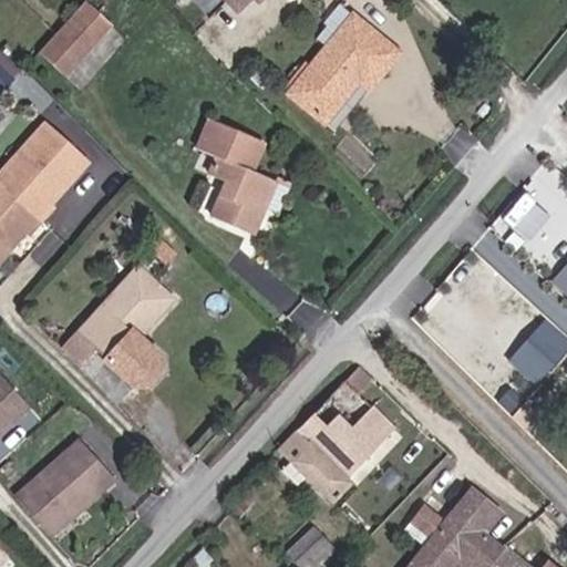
[(101,22),(78,1),(35,49),(59,69),(101,22)]
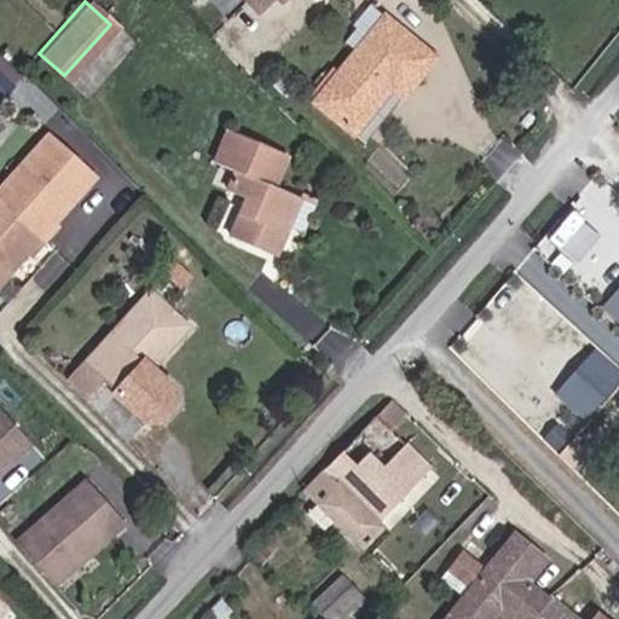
[(334,33),(345,41),(370,9),(359,1),(334,33)]
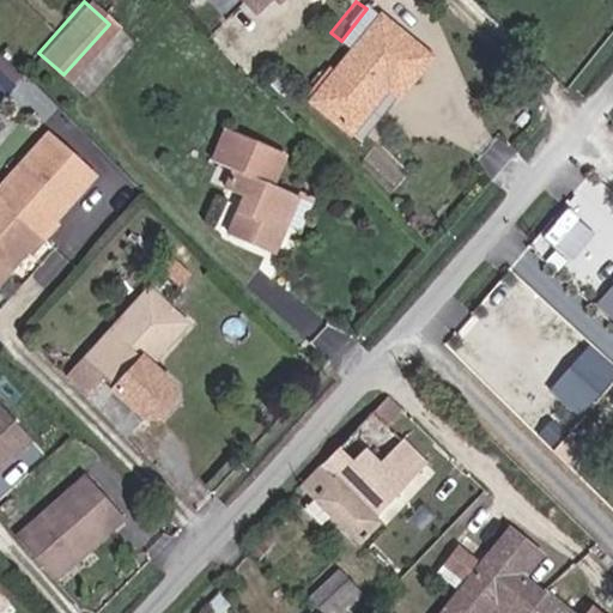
[(366,8),(341,41),(301,93),(343,126),(375,84),(384,92),(419,50),(366,8)]
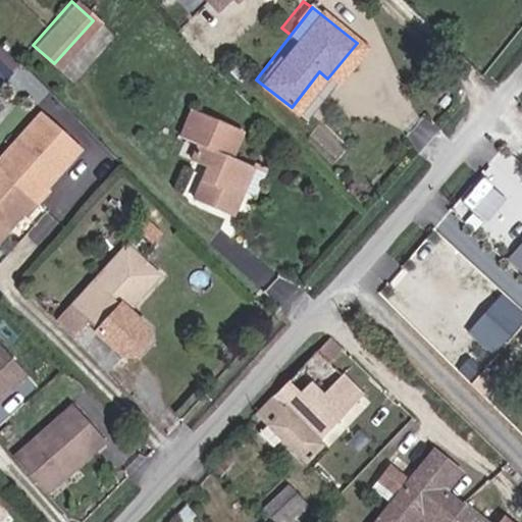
[(0,83),(18,62),(0,46),(0,83)]
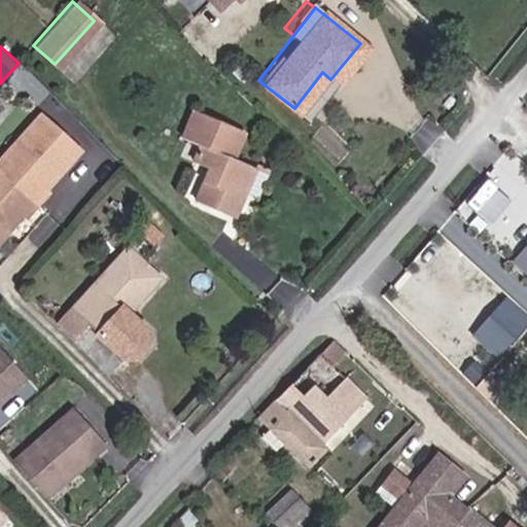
[(322,72),(294,108),(303,114),(330,79),(322,72)]
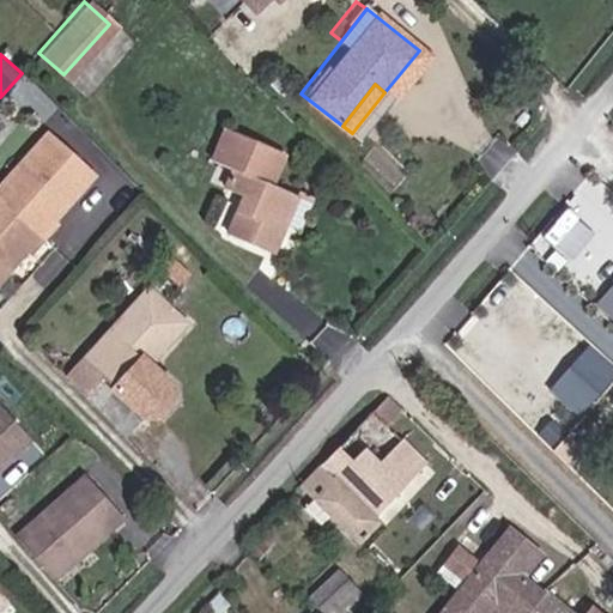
[(246,195),(241,211),(236,212),(229,232),(279,249),(289,220),(297,224),(304,198),(262,183),(277,146),(219,125),(206,153),(244,169),(242,175),(230,170),(224,187),(246,195)]
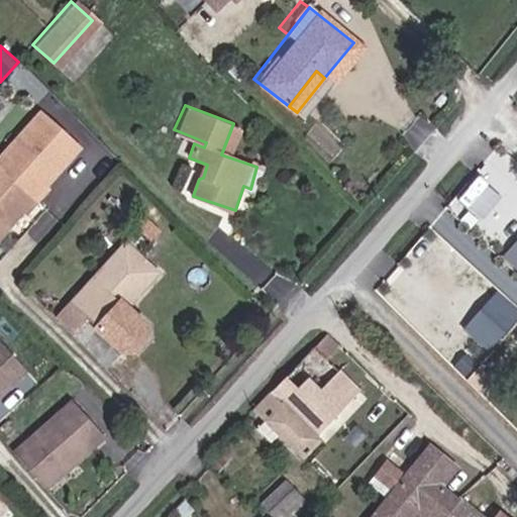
[(48,113),(0,165),(0,240),(13,226),(8,221),(22,206),(29,213),(53,189),(45,182),(59,168),(64,173),(87,148),(48,113)]
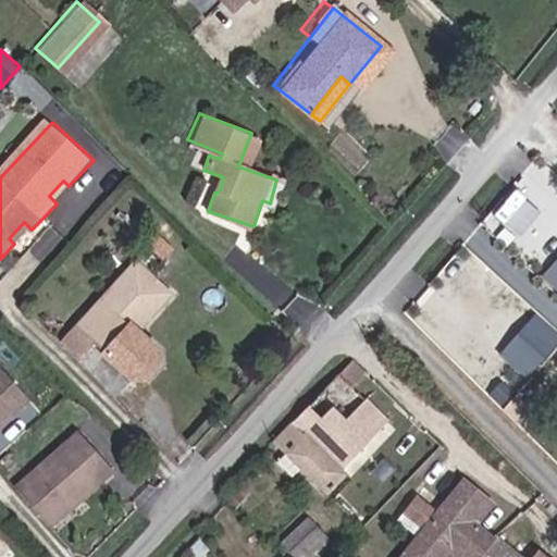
[(497,215),(522,230),(537,202),(512,188),(497,215)]
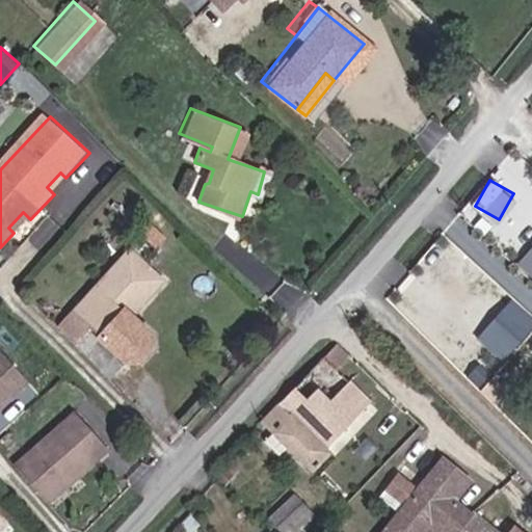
[(531,276),(531,245),(516,265),(531,276)]
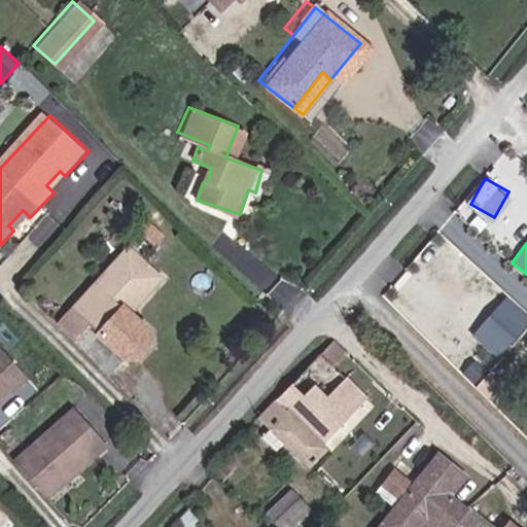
[(128,245),(59,323),(111,377),(129,356),(140,356),(152,342),(152,331),(132,311),(163,277),(128,245)]
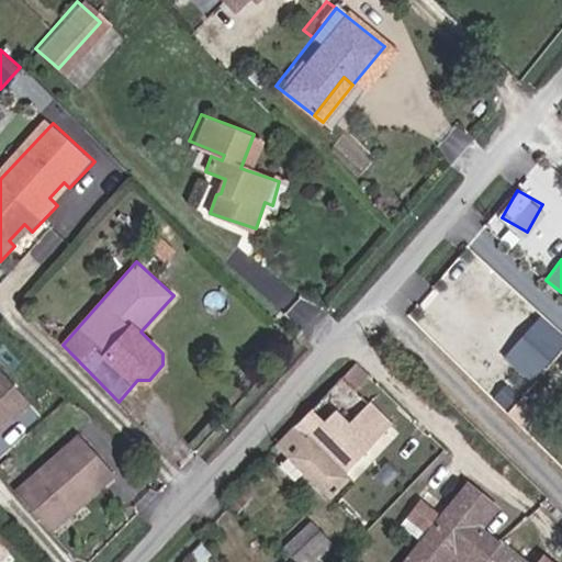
[(504,353),(535,380),(561,348),(561,330),(540,313),(504,353)]
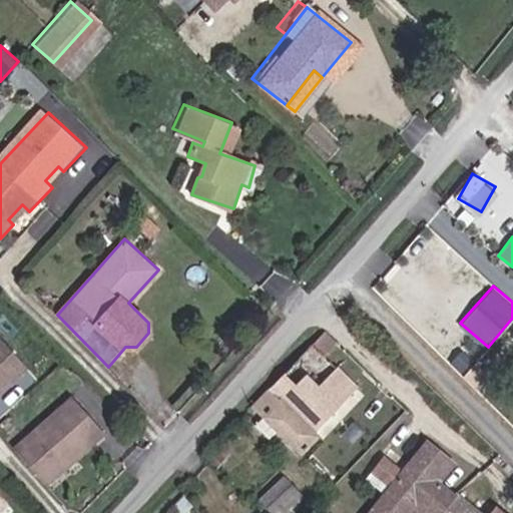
[(339,344),(327,333),(315,344),(328,356),(339,344)]
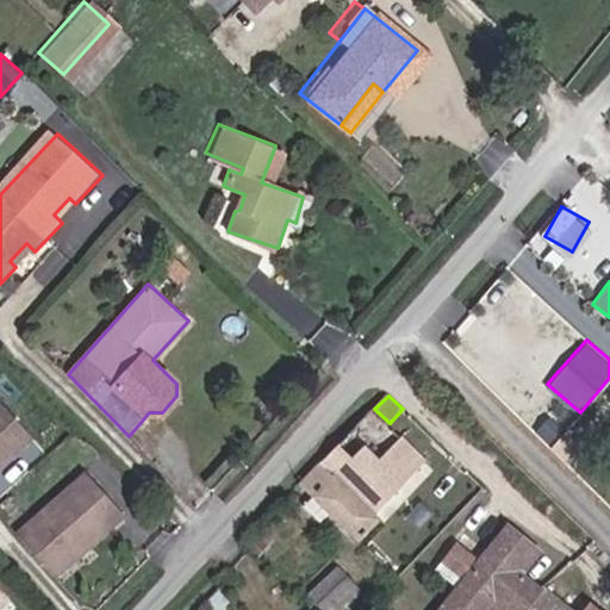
[(0,399),(0,467),(17,453),(14,449),(18,446),(25,446),(37,436),(4,397),(0,399)]
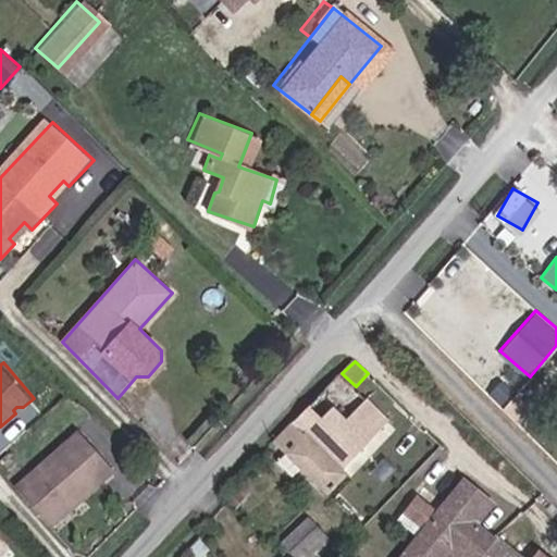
[(356,386),(342,373),(297,420),(343,465),(388,418),(356,386)]
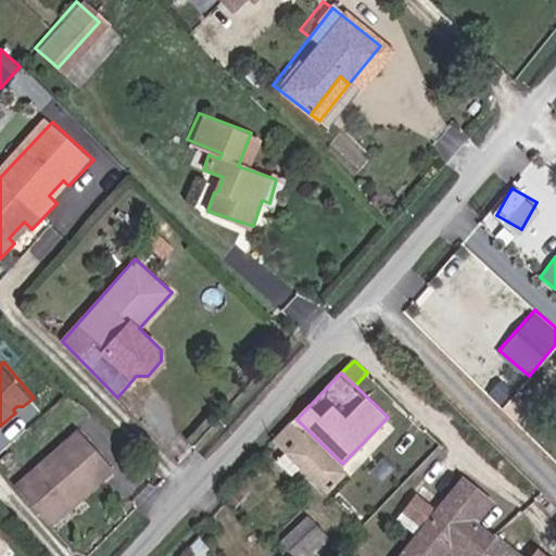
[(330,494),(351,471),(342,464),(297,419),(275,441),(286,452),(277,462),(291,476),(303,466),(330,494)]
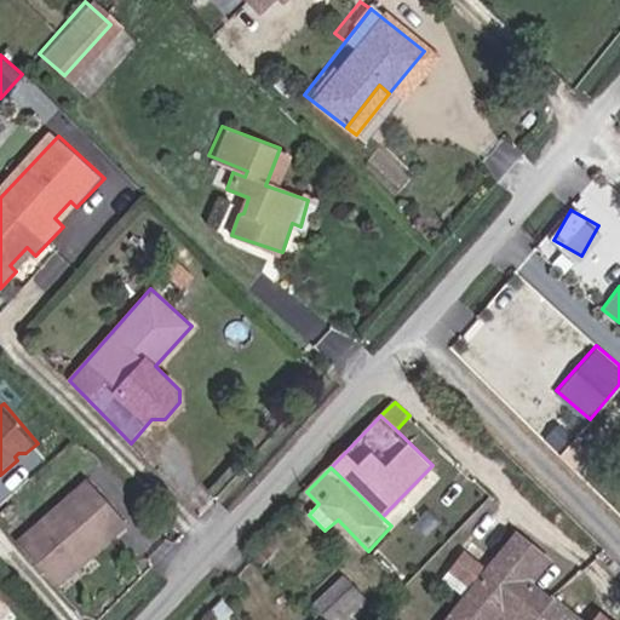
[(75,551),(84,560),(126,526),(85,478),(16,538),(47,577),(75,551)]
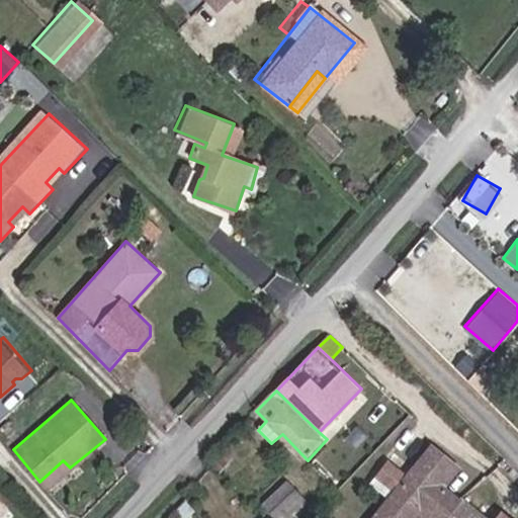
[(399,472),(382,493),(360,517),(403,517),(409,511),(414,505),(430,517),(470,517),(476,513),(456,496),(453,499),(434,485),(440,478),(431,470),(441,458),(423,443),(399,472)]
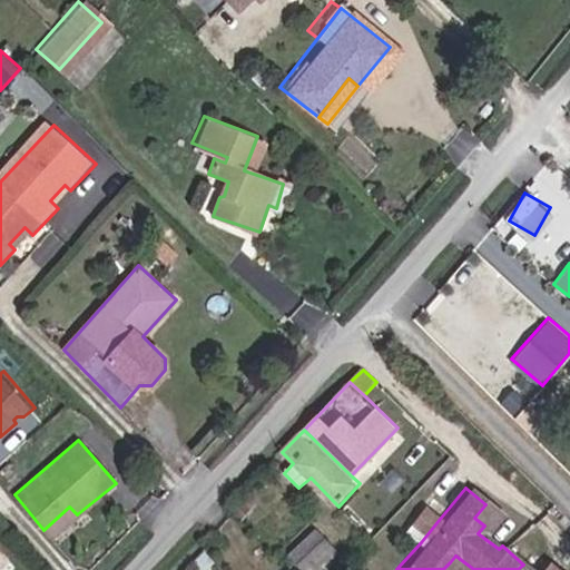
[(401,527),(421,542),(439,520),(419,504),(401,527)]
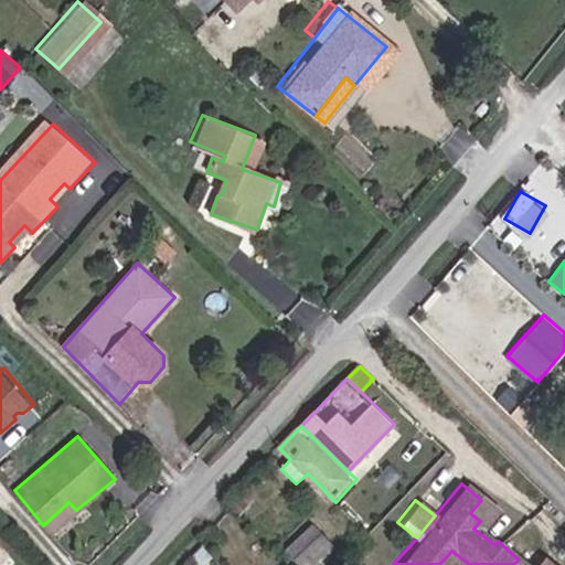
[(490,508),(481,500),(470,513),(480,521),(490,508)]
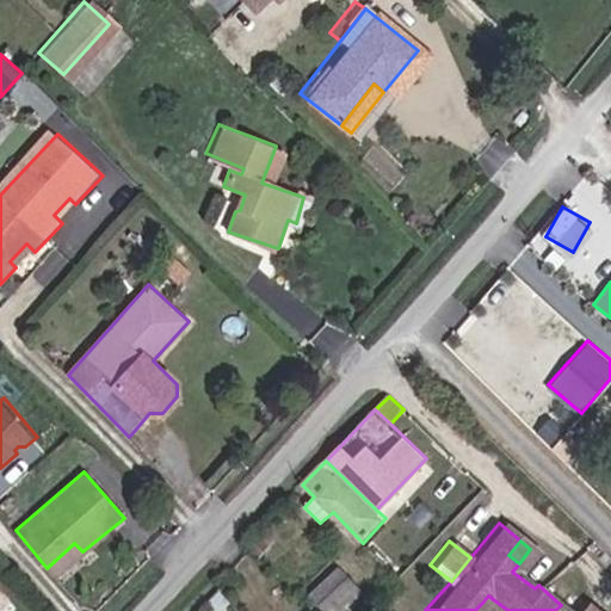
[(55,576),(82,551),(74,543),(47,568),(55,576)]
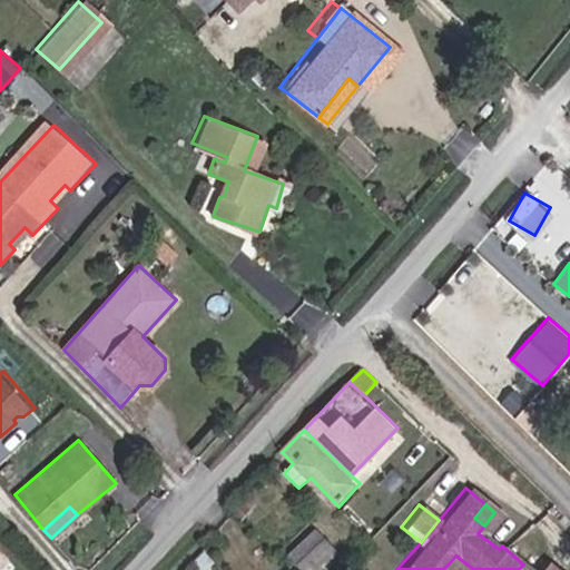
[(307,569),(328,569),(343,556),(315,528),(291,552),(307,569)]
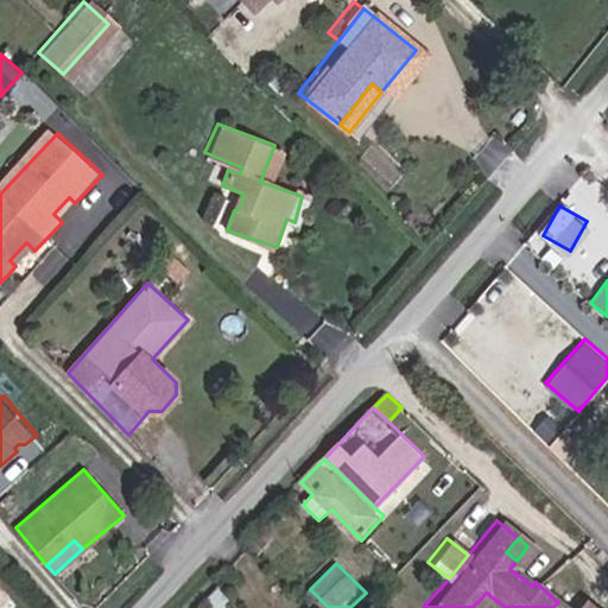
[(486,593),(480,600),(489,607),(504,607),(505,607),(486,593)]
